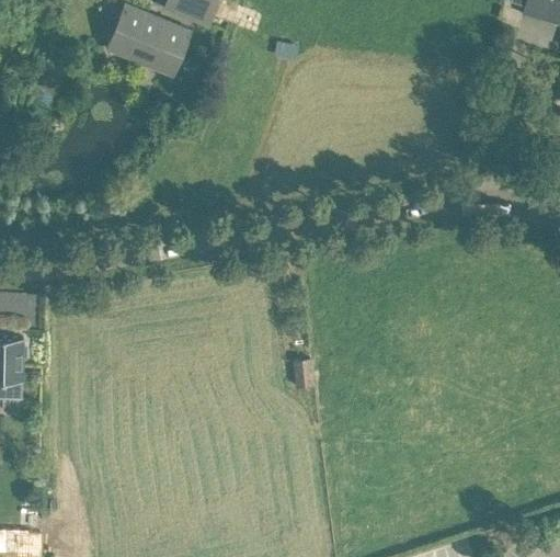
[(210,29),(221,0),(168,0),(164,10),(210,29)]
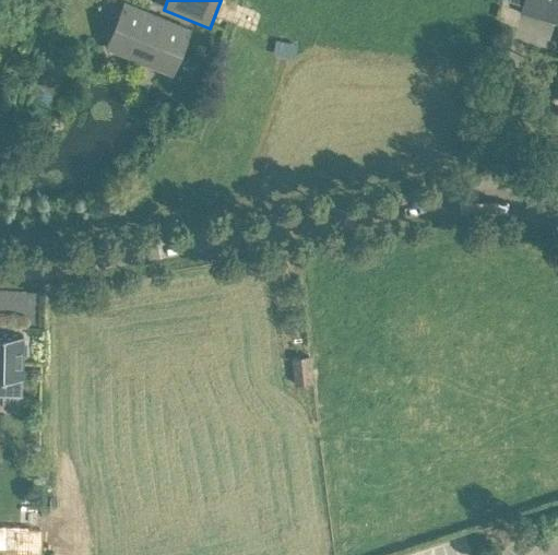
[(557,0),(524,0),(521,15),(557,26),(557,0)]
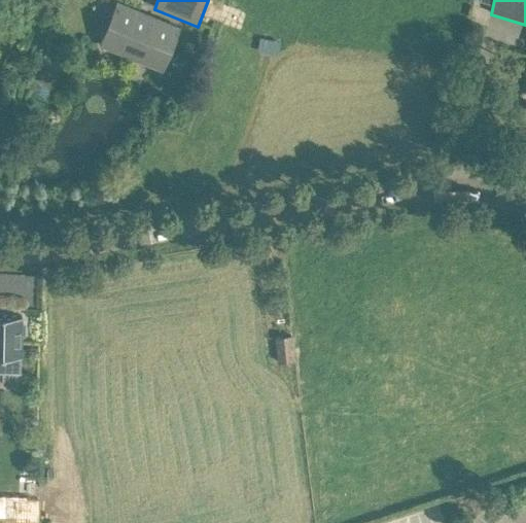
[(138,16),(140,13),(117,4),(113,15),(117,18),(113,27),(110,26),(106,36),(105,36),(100,47),(164,73),(181,31),(149,18),(148,21),(138,16)]
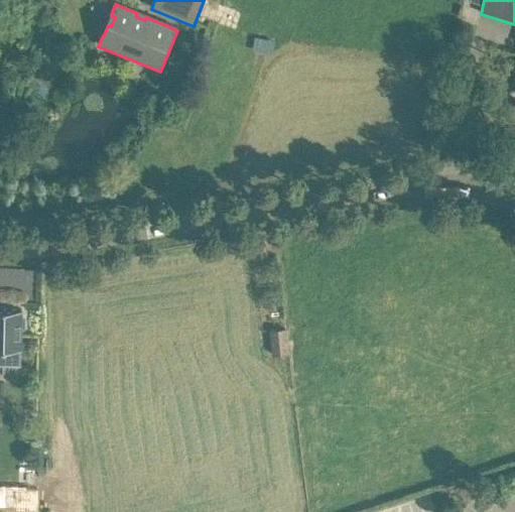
[(0,310),(0,361),(21,362),(22,333),(26,331),(26,320),(22,316),(22,311),(0,310)]
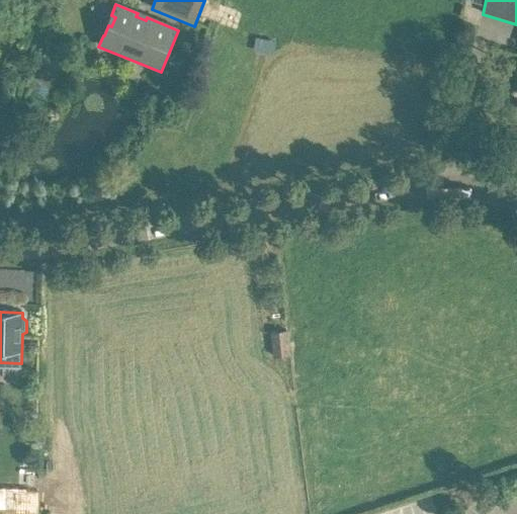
[(287,332),(271,333),(273,358),(278,357),(278,363),(289,362),(288,356),(290,356),(287,332)]
